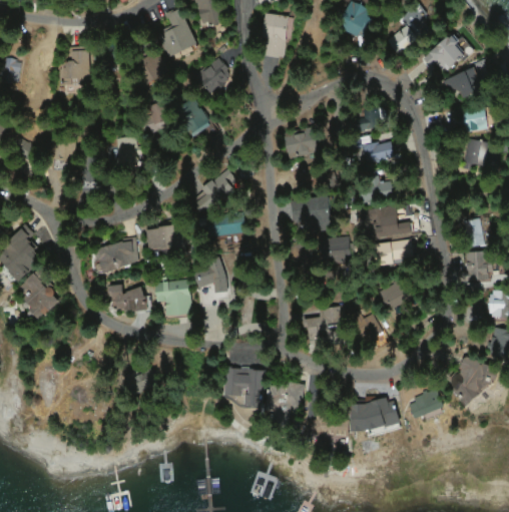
[(196,46),(179,8),(165,15),(171,28),(157,34),(168,59),(196,46)]
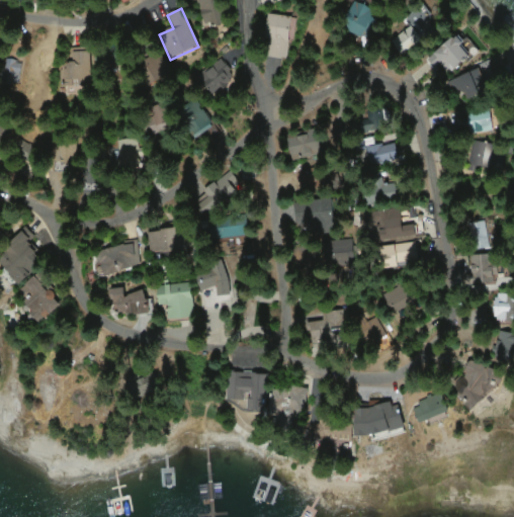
[(263,56),(287,59),(292,16),(268,13),(263,56)]
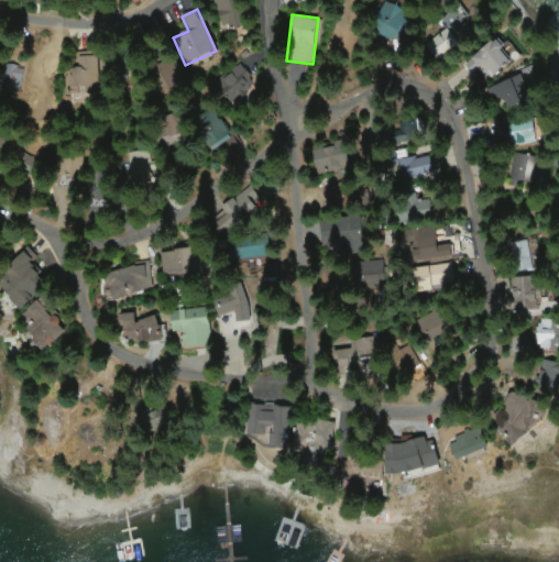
[(511,58),(493,37),(463,64),(472,74),(477,69),(486,79),(511,58)]
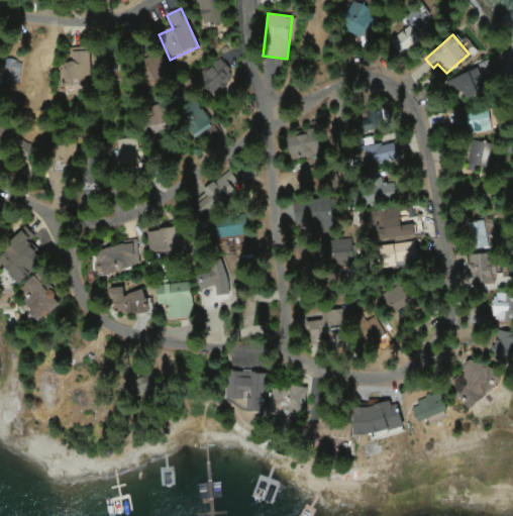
[(168,72),(157,52),(133,65),(145,85),(168,72)]
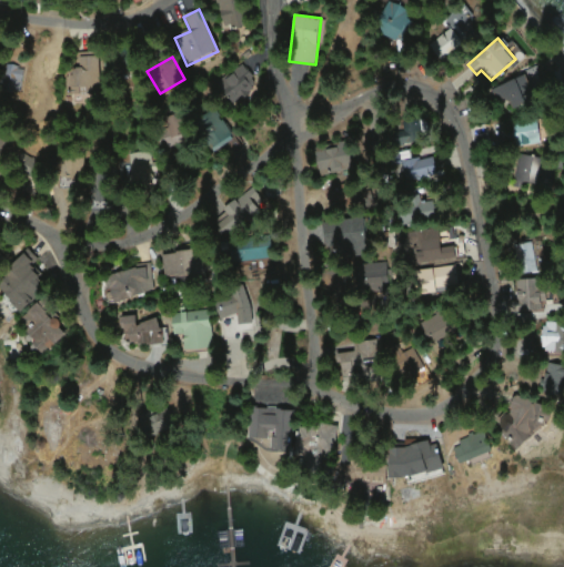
[(257,85),(241,64),(215,82),(231,103),(257,85)]
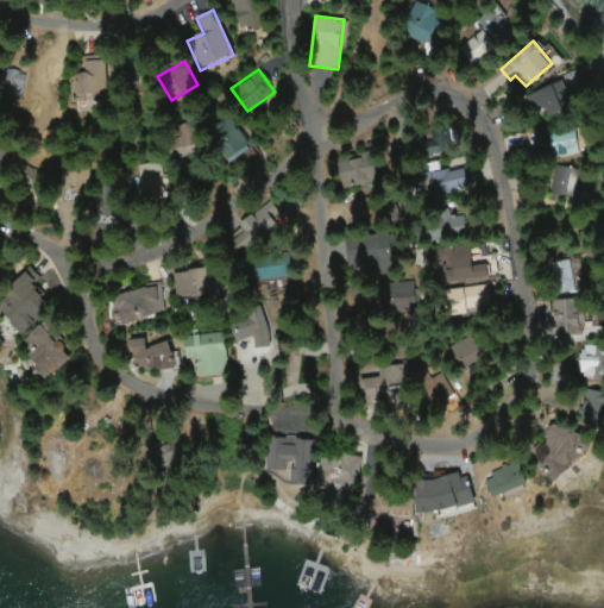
[(205,130),(221,163),(249,150),(232,117),(205,130)]
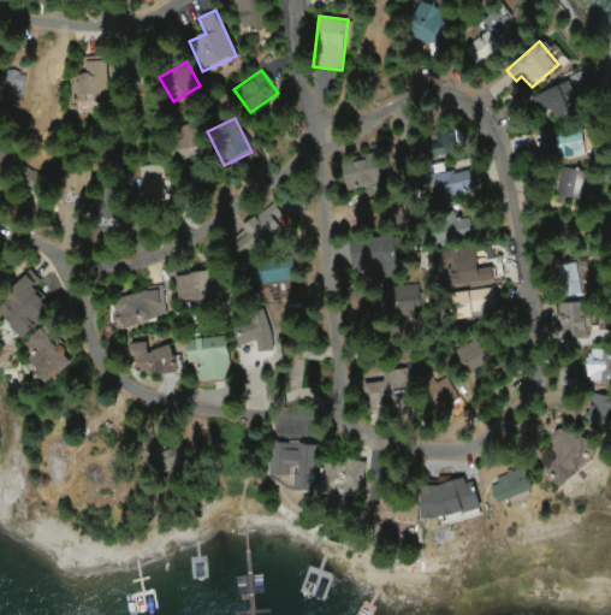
[(463,129),(443,130),(444,145),(464,145),(463,129)]
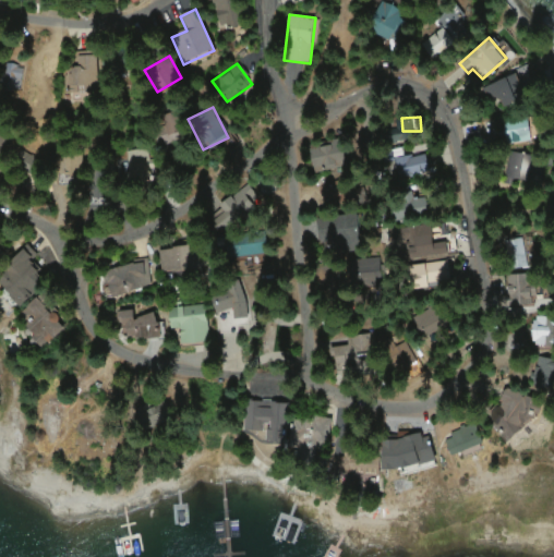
[(530,119),(504,120),(505,143),(531,142),(530,119)]
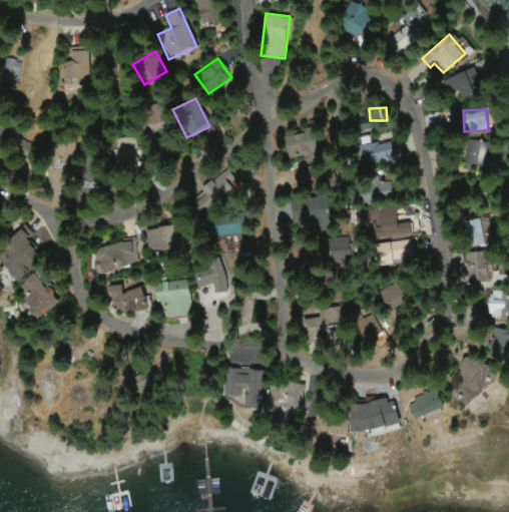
[(365,163),(394,158),(391,141),(361,146),(359,136),(347,139),(349,150),(363,147),(365,163)]
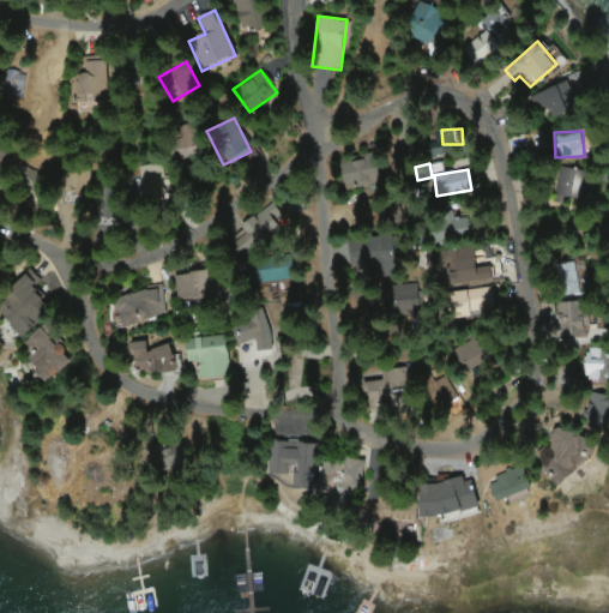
[(586,170),(559,167),(555,196),(583,199),(586,170)]
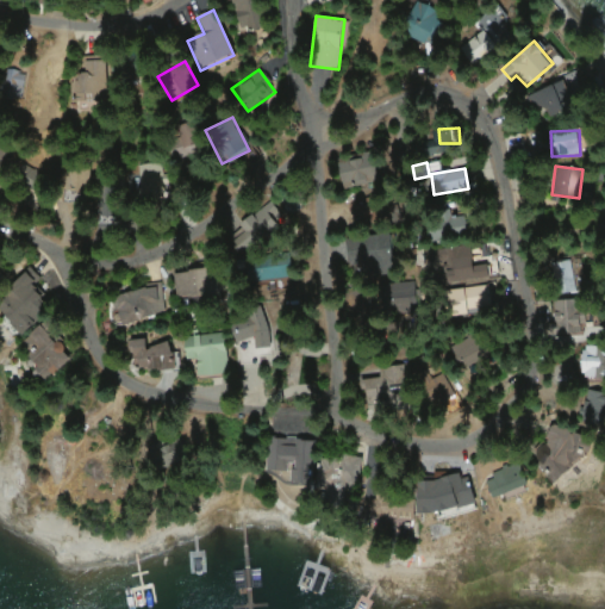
[(238,227),(254,243),(282,216),(267,199),(238,227)]
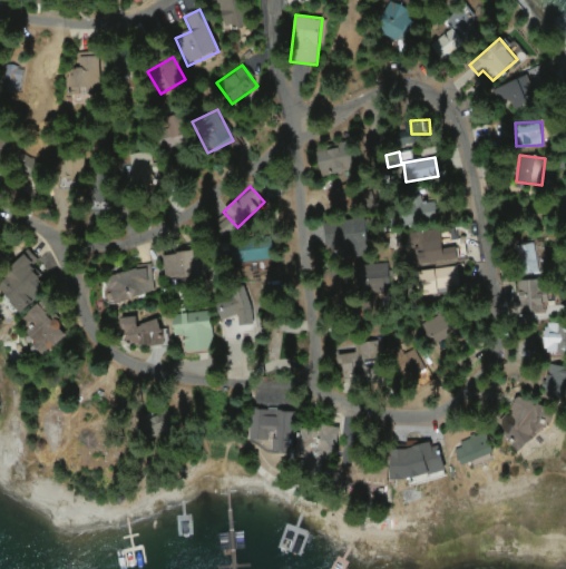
[(436,204),(406,203),(405,222),(436,223),(436,204)]
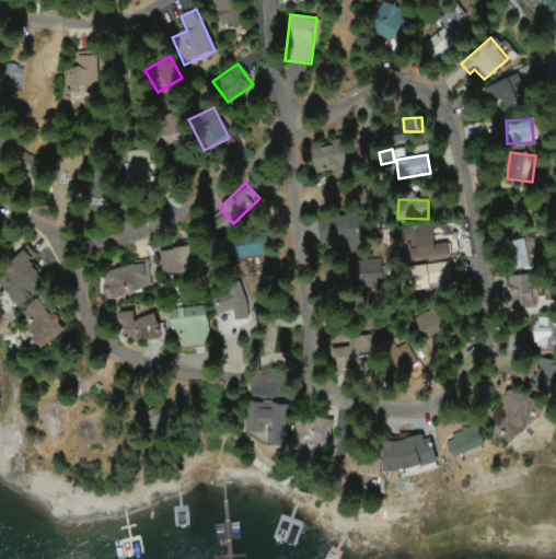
[(316,220),(316,239),(357,239),(357,220),(316,220)]
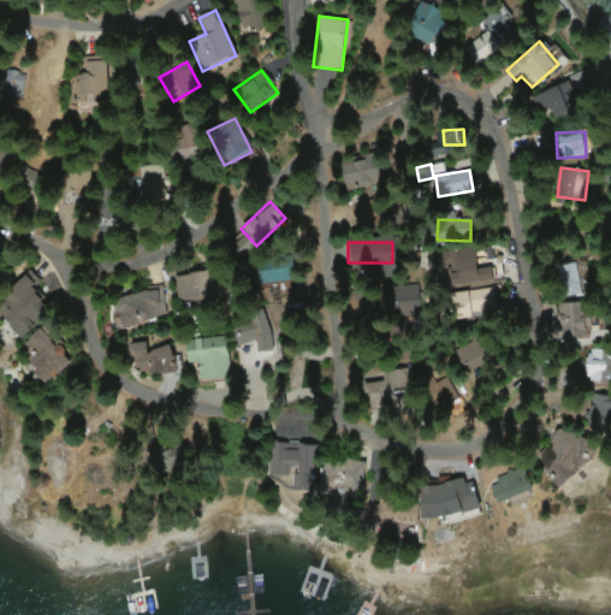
[(476,282),(474,248),(440,249),(442,265),(448,264),(449,283),(476,282)]
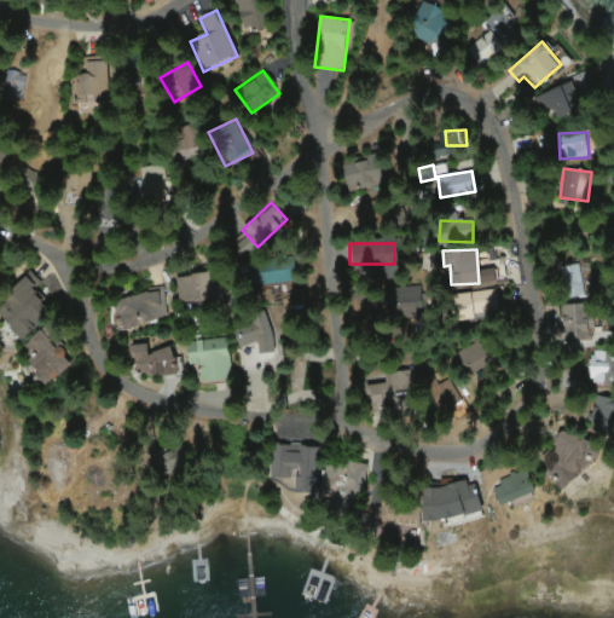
[(568,298),(581,298),(580,264),(567,265),(567,271),(566,271),(568,298)]
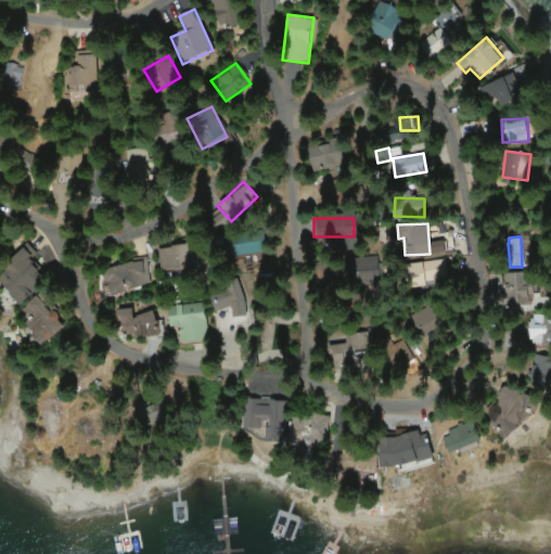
[(254,241),(225,241),(225,256),(254,255),(254,241)]
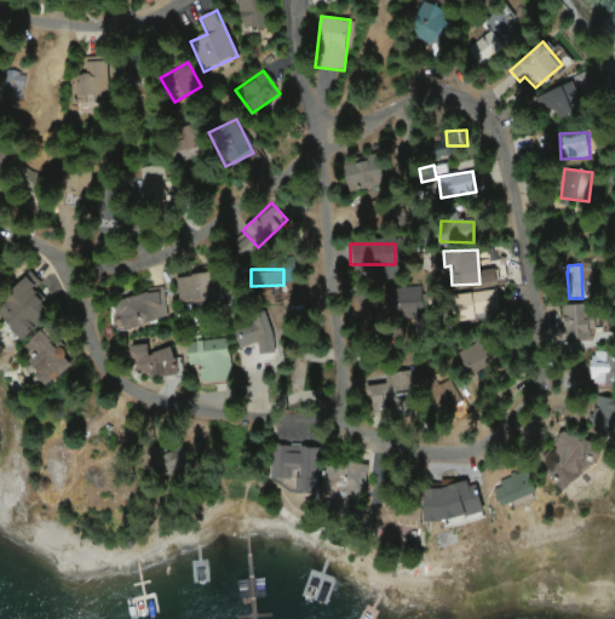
[(121,330),(170,319),(162,287),(114,298),(121,330)]
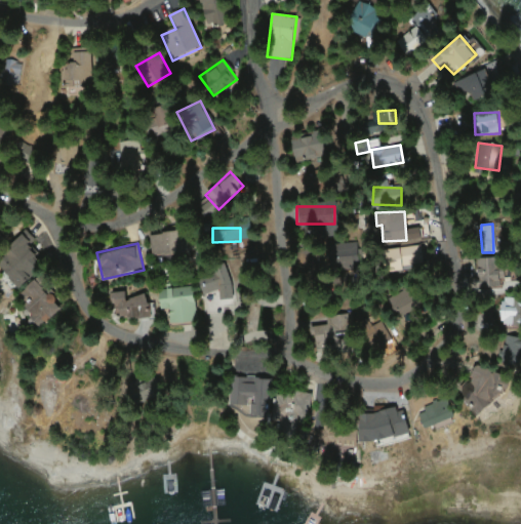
[(422,266),(419,245),(379,250),(383,271),(422,266)]
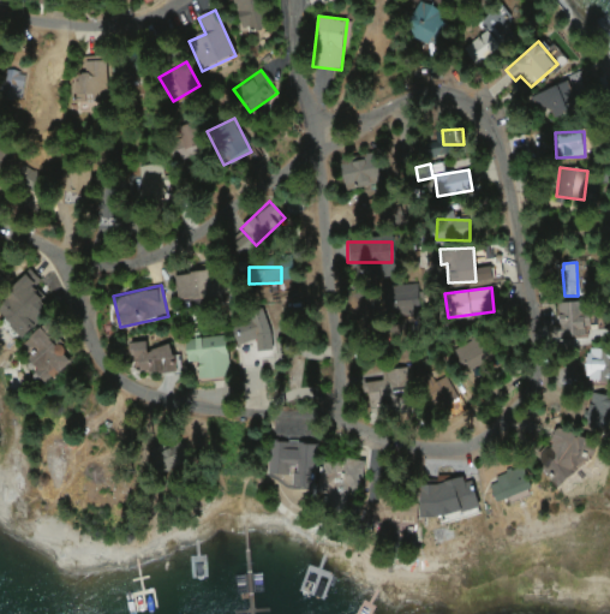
[(15,350),(46,383),(70,362),(40,327),(15,350)]
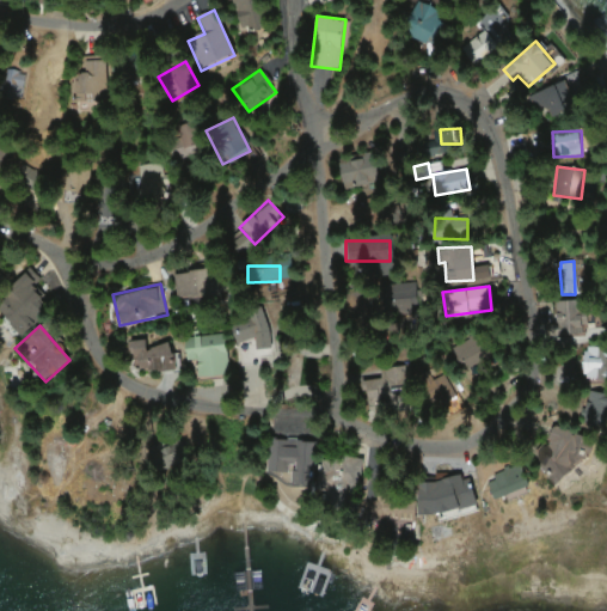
[(184,335),(183,359),(196,360),(195,373),(225,374),(227,337),(184,335)]
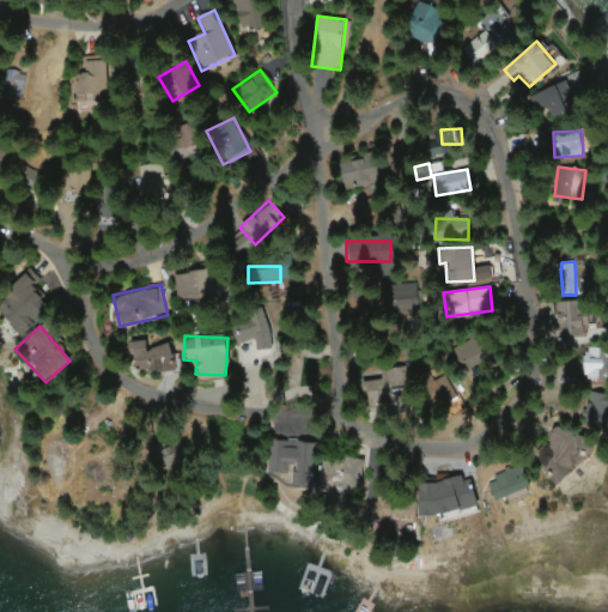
[(450,349),(457,373),(485,363),(476,339),(450,349)]
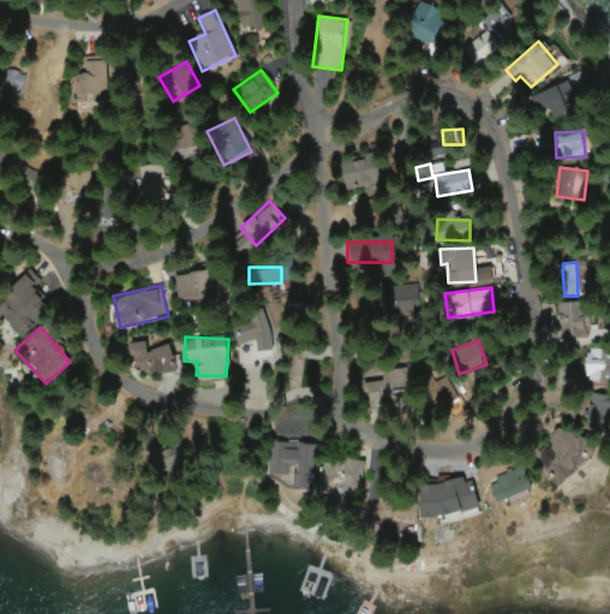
[(127,344),(130,359),(136,358),(138,375),(174,370),(171,346),(145,349),(144,341),(127,344)]
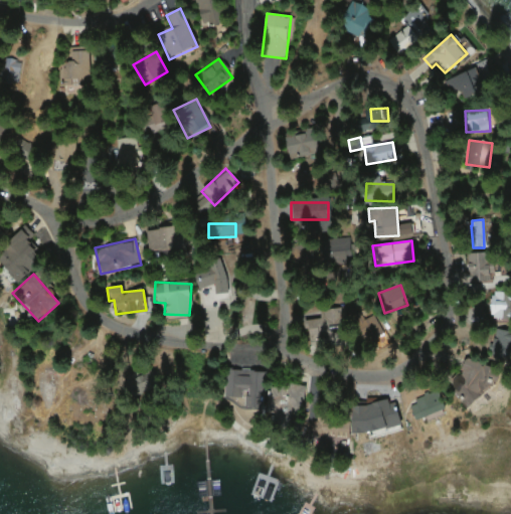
[(505,318),(506,292),(491,292),(490,318),(505,318)]
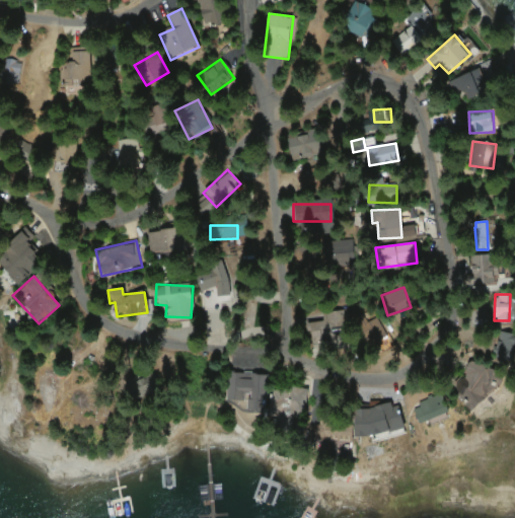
[(348,331),(346,310),(322,313),(324,330),(321,330),(320,322),(310,323),(311,336),(348,331)]
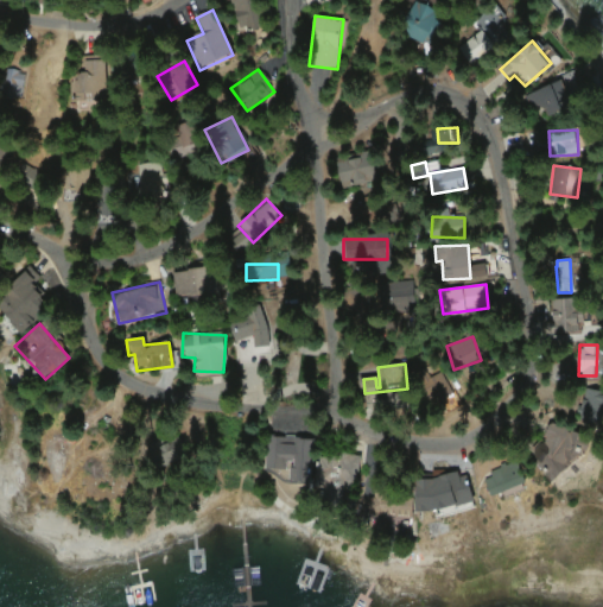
[(309,482),(311,442),(267,440),(266,454),(266,453),(265,468),(287,469),(287,482),(309,482)]
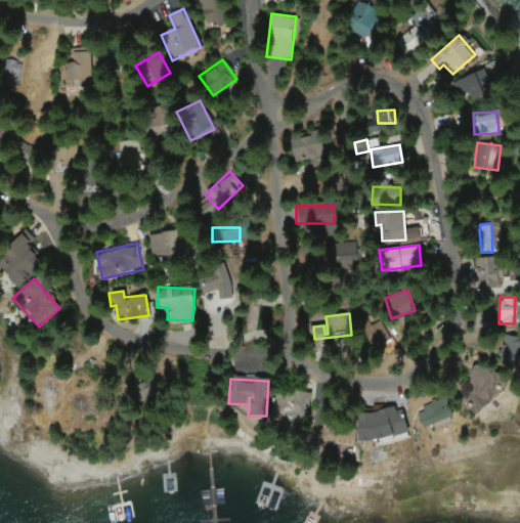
[(272,429),(297,429),(297,396),(271,396),(272,429)]
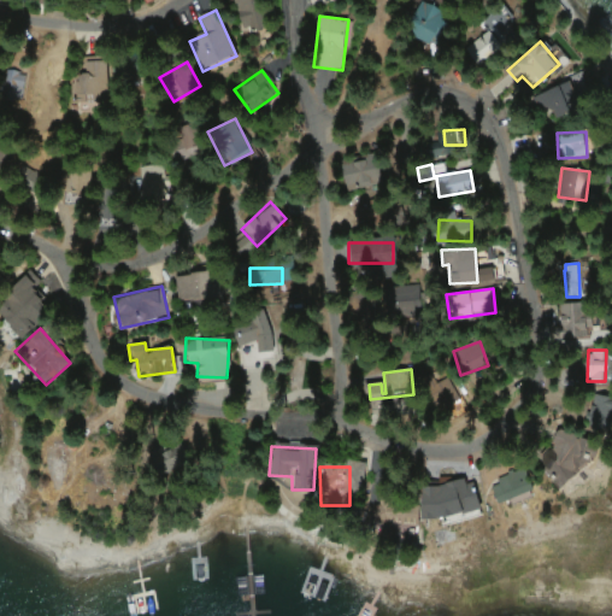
[(489,482),(496,505),(529,494),(522,470),(489,482)]
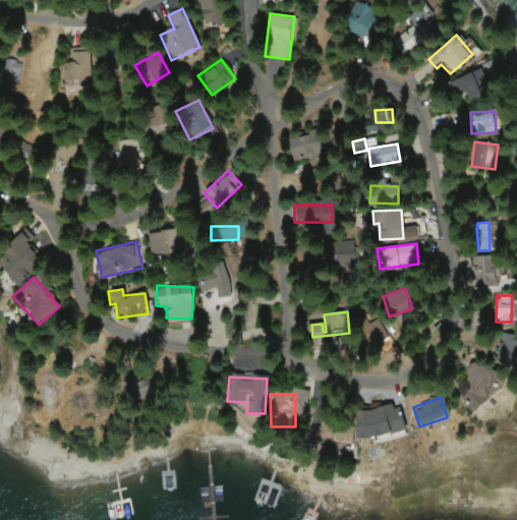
[(404,430),(401,414),(394,416),(392,405),(352,413),(358,441),(404,430)]
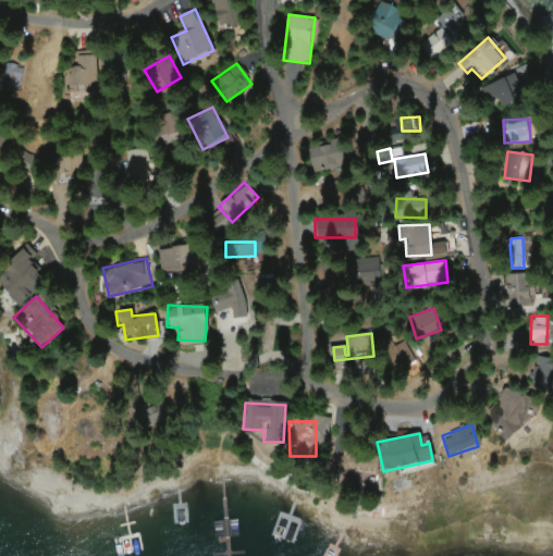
[(375,480),(376,467),(354,466),(355,453),(335,451),(333,478),(375,480)]
